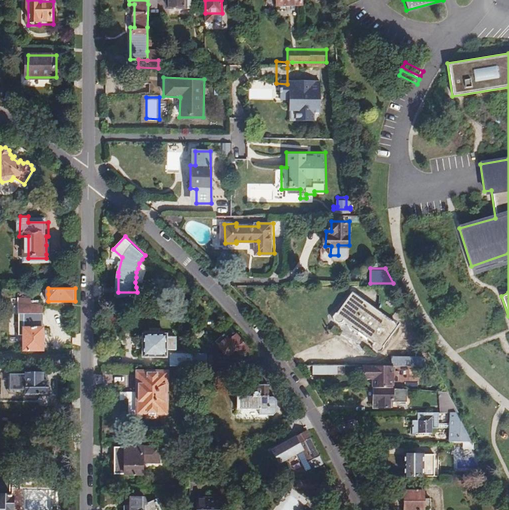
[(335,310),(333,314),(334,317),(338,321),(342,320),(344,318),(374,339),(372,341),(373,345),(376,347),(380,347),(383,343),(382,343),(397,322),(351,290),(337,310),(335,310)]
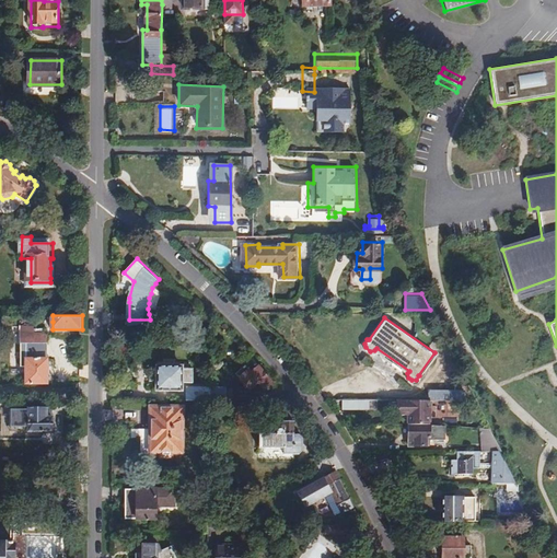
[(28,383),(56,383),(56,360),(49,359),(49,343),(23,343),(22,362),(28,370),(28,383)]
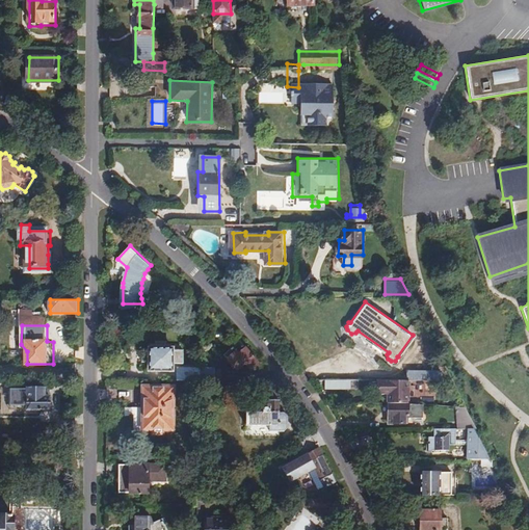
[(247,362),(254,368),(261,362),(241,339),(234,345),(237,349),(229,356),(237,366),(242,366),(247,362)]
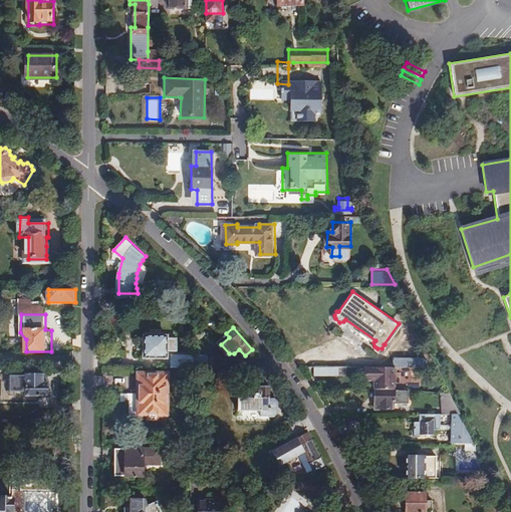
[(172,330),(146,330),(146,355),(171,355),(172,330)]
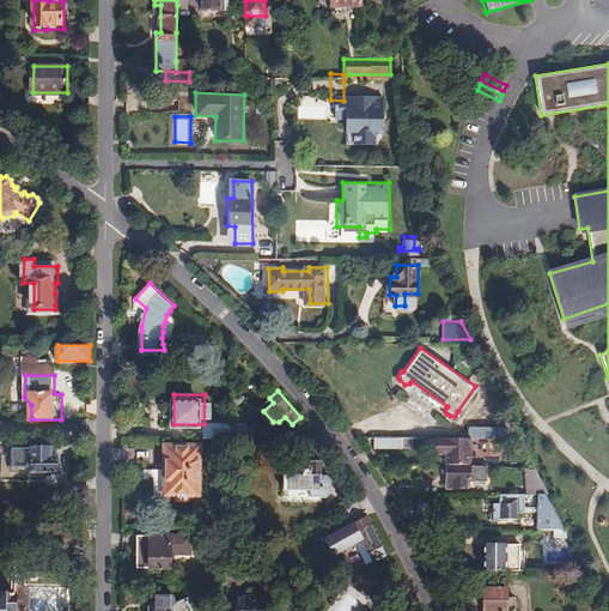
[(269,398),(260,406),(263,411),(273,403),(269,398)]
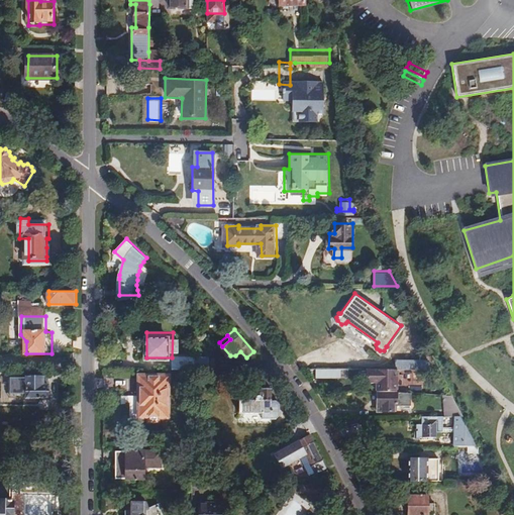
[(400,367),(431,366),(430,355),(400,355),(400,367)]
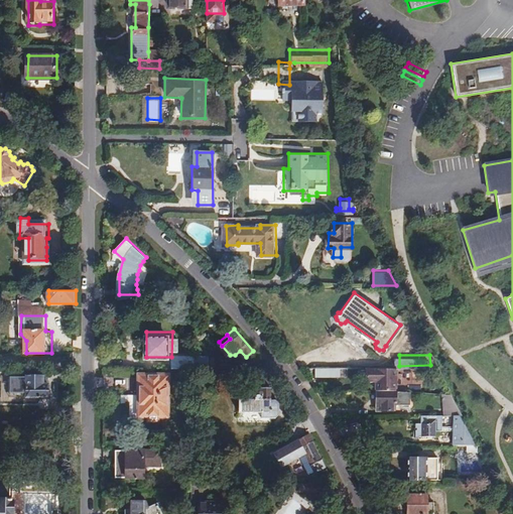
[(177,358),(177,367),(198,367),(198,358),(177,358)]
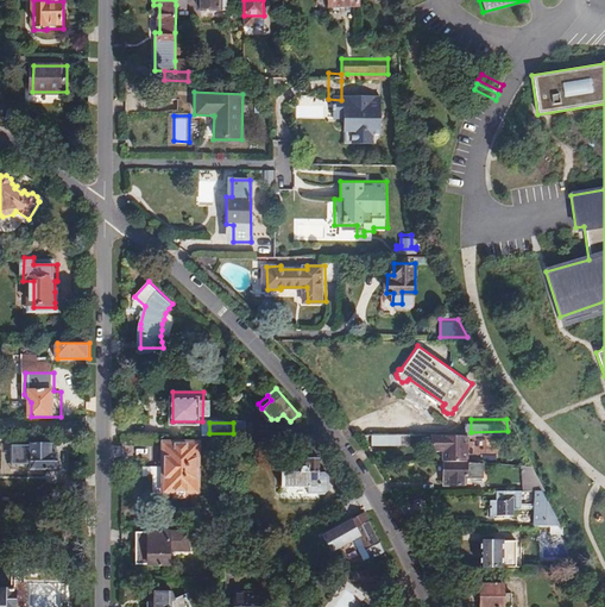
[(443,460),(466,460),(465,432),(432,433),(432,449),(443,449),(443,460)]
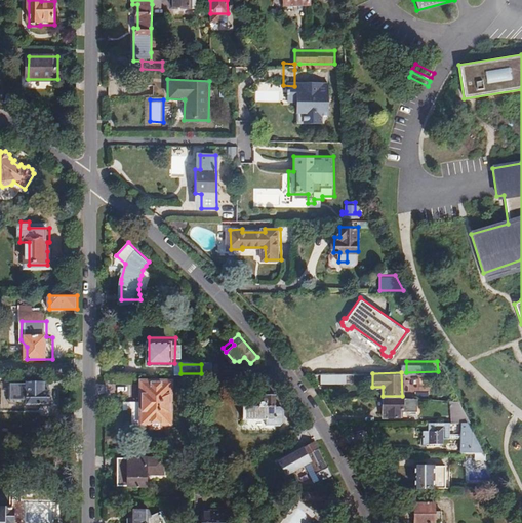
[(342,373),(323,374),(323,383),(336,383),(336,380),(342,380),(342,373)]
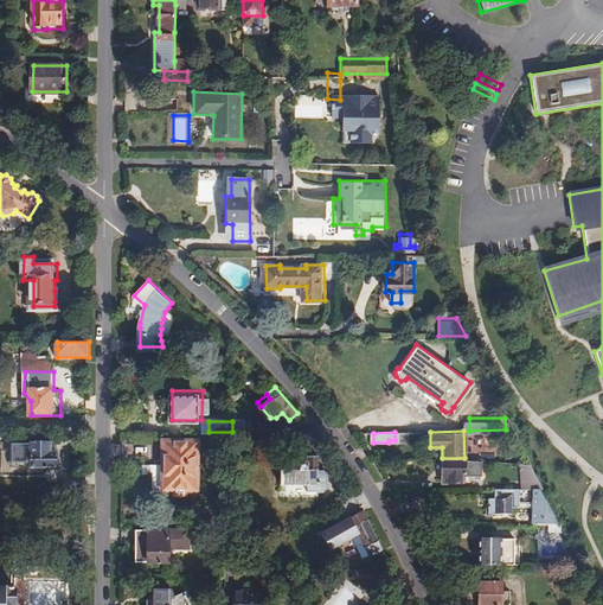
[(10,437),(10,450),(29,451),(29,456),(56,457),(56,438),(10,437)]
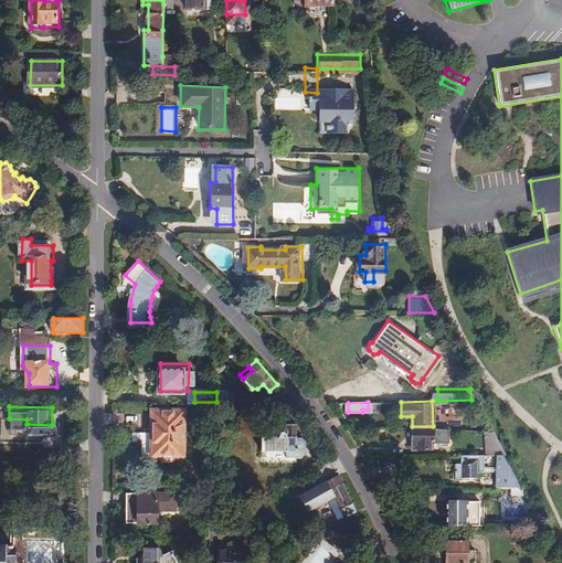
[(142,432),(141,456),(163,456),(163,460),(175,460),(175,456),(186,456),(187,410),(152,410),(152,432),(142,432)]
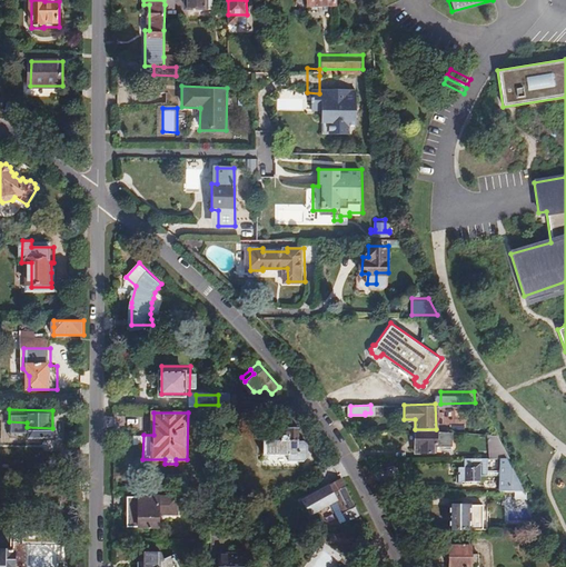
[(288,435),(264,435),(264,453),(300,453),(300,426),(288,426),(288,435)]
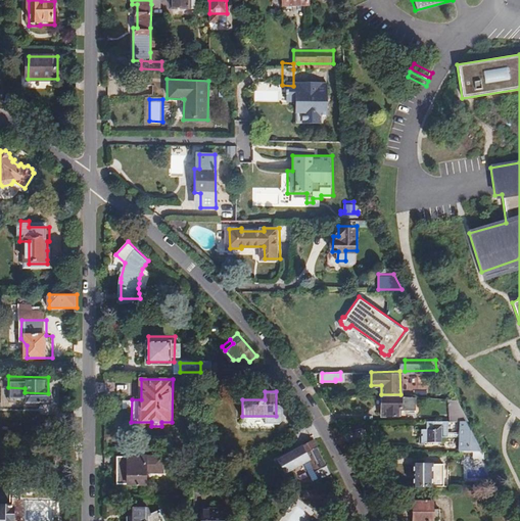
[(400,414),(400,394),(381,394),(381,414),(400,414)]
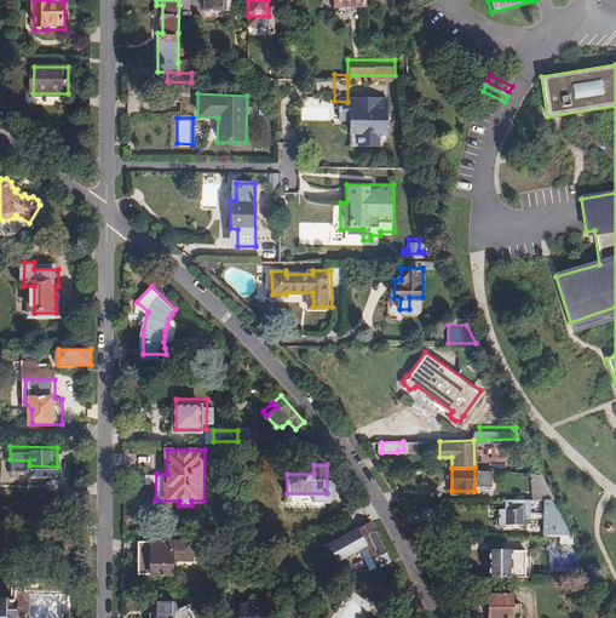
[(552,493),(541,471),(533,473),(533,495),(540,495),(552,493)]
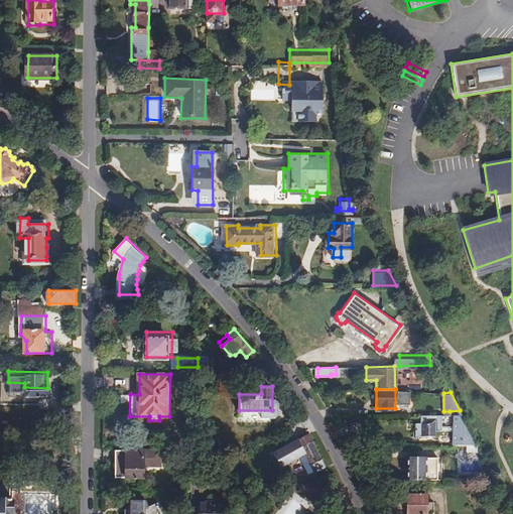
[(475,440),(460,410),(450,411),(450,440),(475,440)]
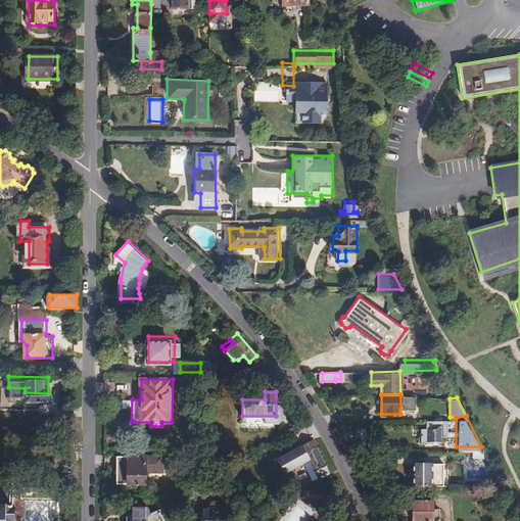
[(56,448),(76,448),(76,438),(57,437),(56,448)]
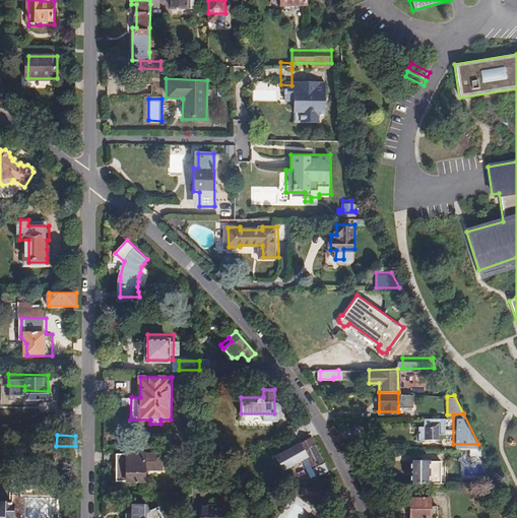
[(316,475),(329,468),(318,446),(319,446),(313,436),(307,439),(312,449),(307,452),(315,465),(311,467),(316,475)]
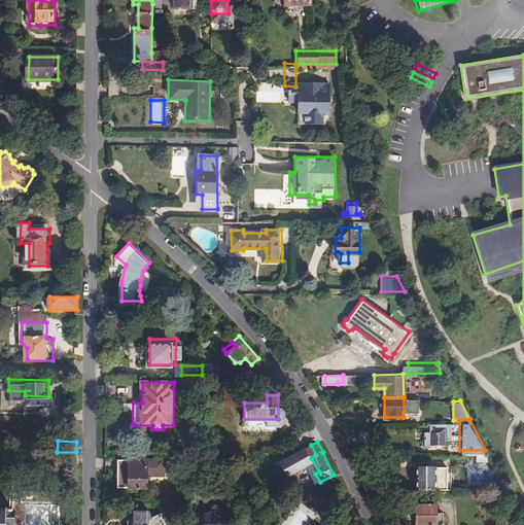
[(120,459),(119,488),(148,489),(148,473),(165,473),(165,460),(120,459)]
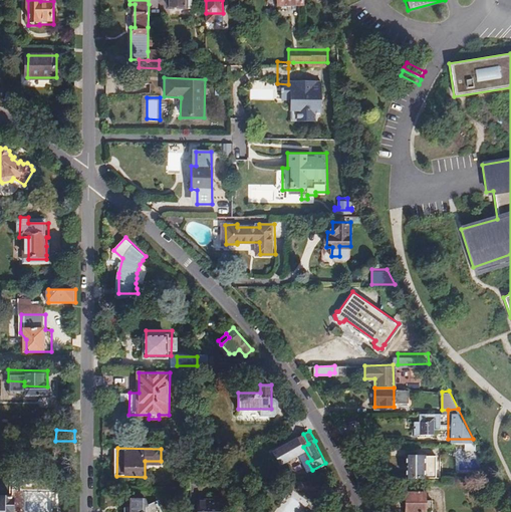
[(408,476),(427,476),(427,454),(409,454),(408,476)]
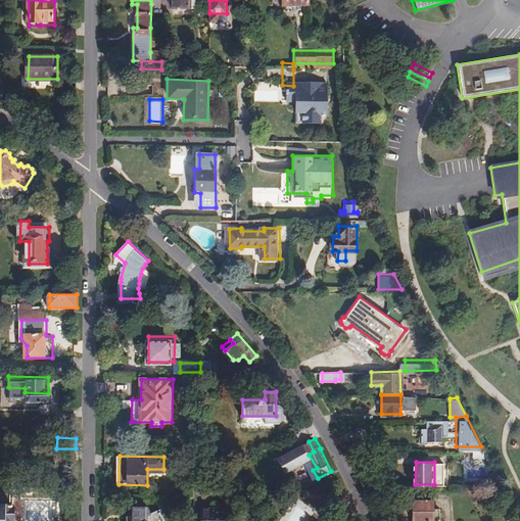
[(418,493),(417,520),(437,520),(445,520),(445,503),(432,503),(432,494),(418,493)]
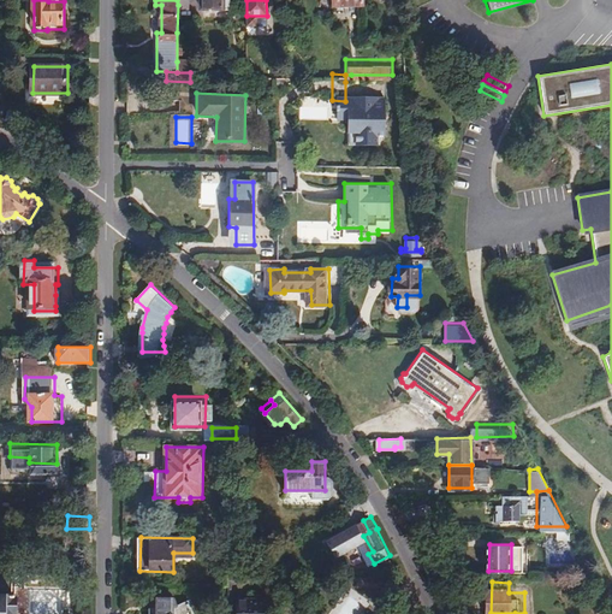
[(0,595),(0,613),(17,613),(17,595),(0,595)]
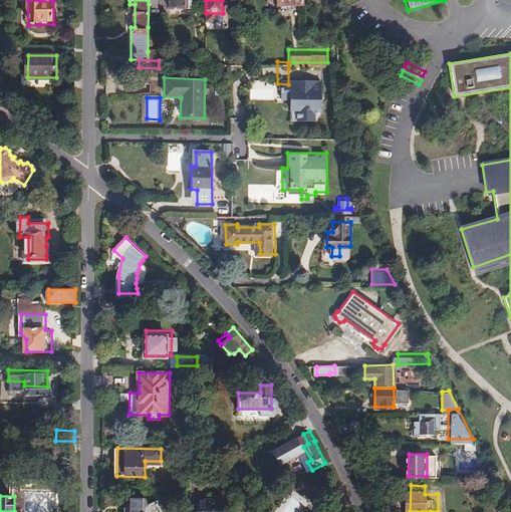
[(125,511),(123,511),(122,511),(145,511),(145,498),(125,498),(125,511)]
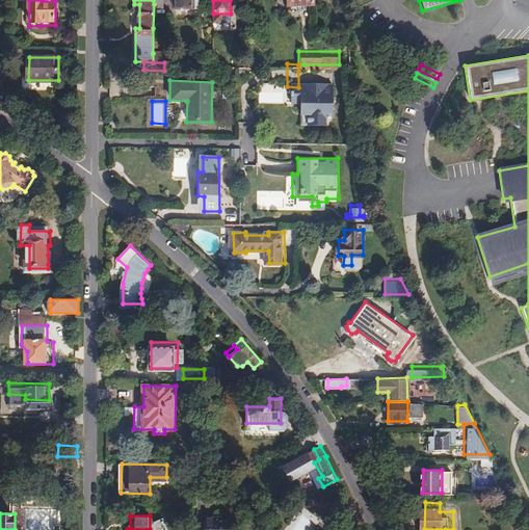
[(209,518),(208,529),(231,529),(232,518),(209,518)]
